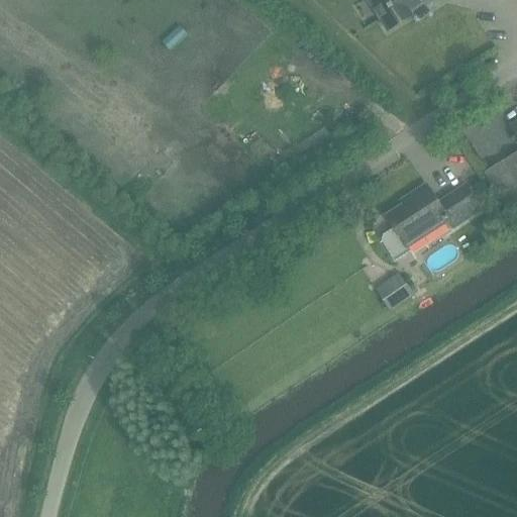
[(367,0),(377,15),(387,32),(411,17),(408,12),(426,0),(367,0)]
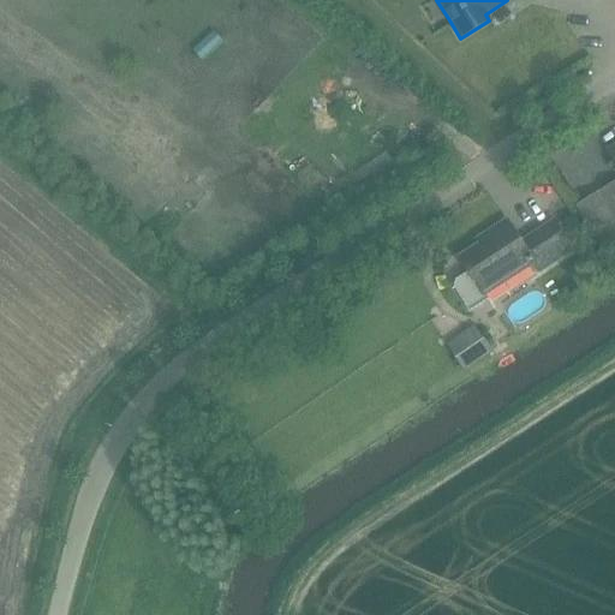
[(614,184),(579,208),(608,254),(614,249),(614,184)]
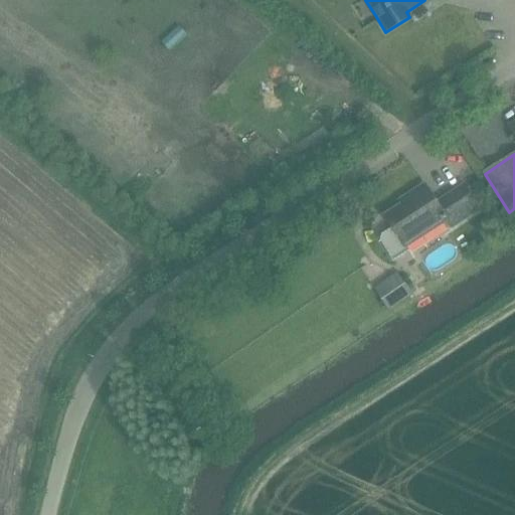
[(380,241),(393,262),(409,250),(403,241),(442,217),(449,229),(479,210),(463,186),(436,204),(423,185),(409,195),(413,200),(404,206),(402,204),(384,216),(392,229),(381,236),(380,241)]
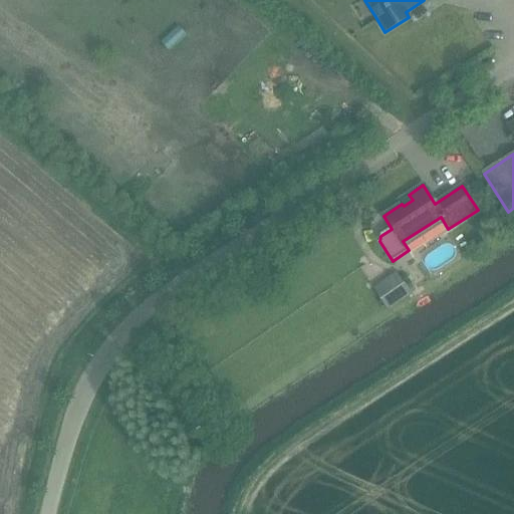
[(497,213),(486,220),(493,231),(504,224),(497,213)]
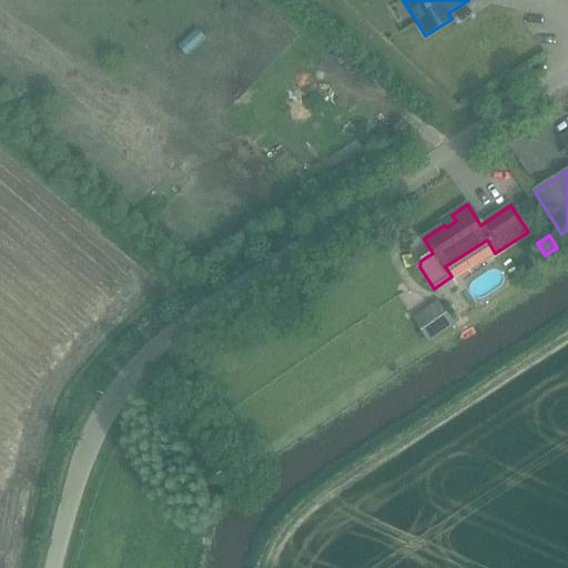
[(413,320),(429,344),(455,326),(438,302),(413,320)]
